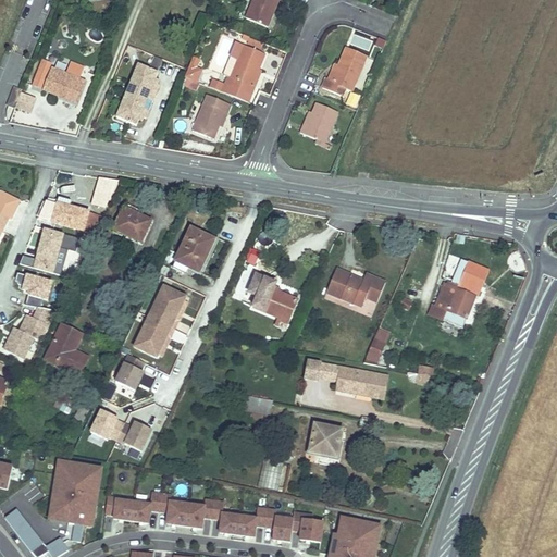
[(269,28),(280,0),(254,0),(246,19),(269,28)]
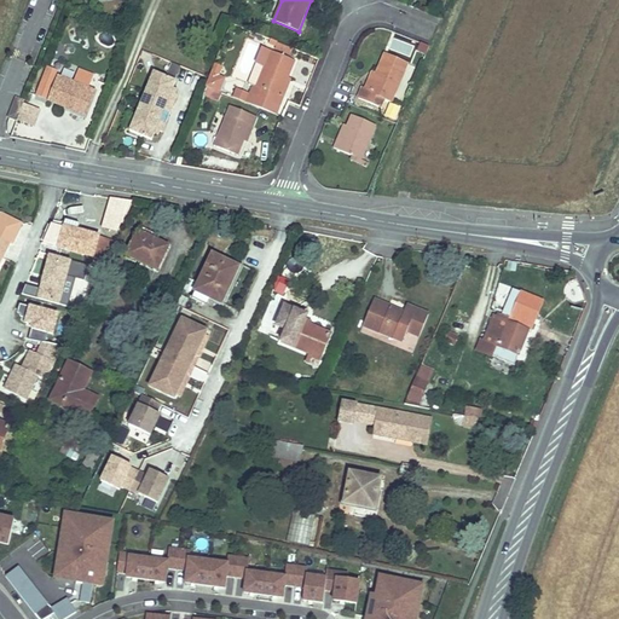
[(293,55),(294,47),(279,41),(277,48),(293,55)]
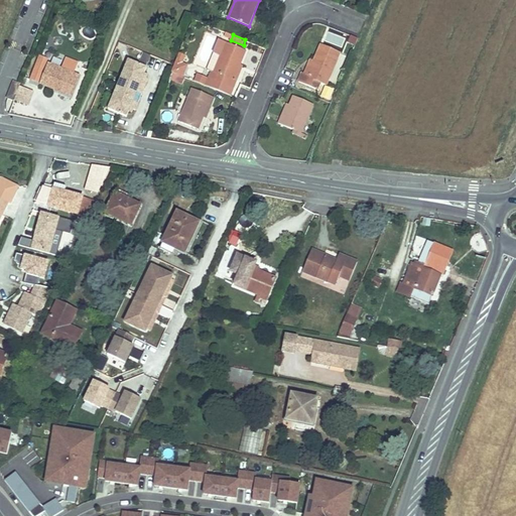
[(331,34),(329,41),(341,43),(343,37),(331,34)]
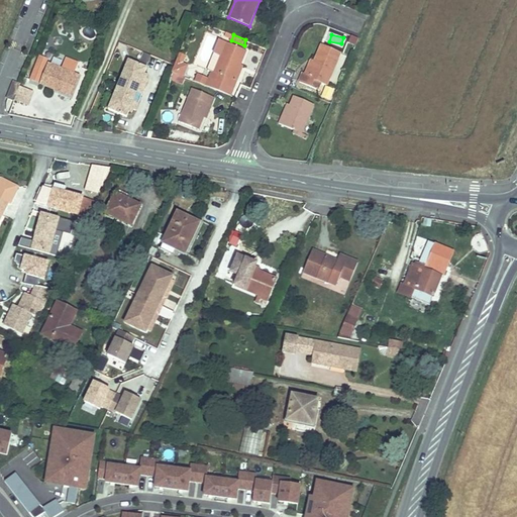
[(351,35),(348,44),(355,46),(358,38),(351,35)]
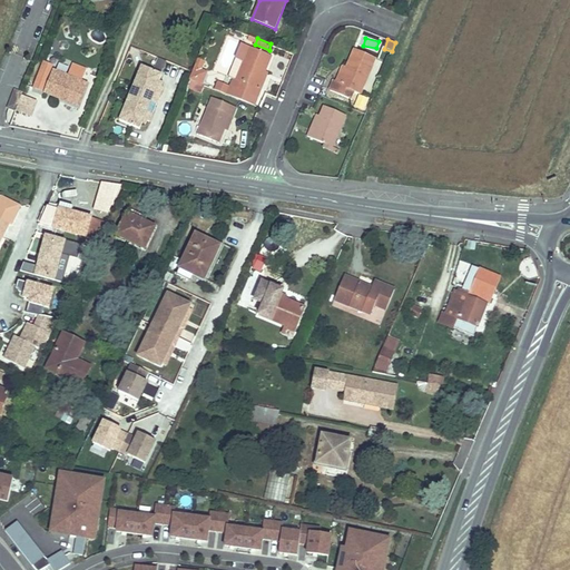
[(257,88),(265,71),(271,56),(249,47),(236,79),(233,86),(219,81),(216,89),(235,96),(256,105),(261,90),(257,88)]
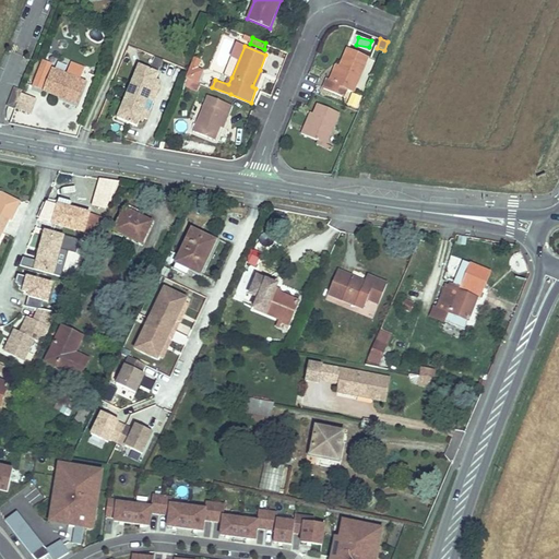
[(353,92),(368,57),(348,48),(341,67),(334,81),(331,79),(328,78),(323,88),(341,96),(343,94),(341,92),(347,90),(353,92)]
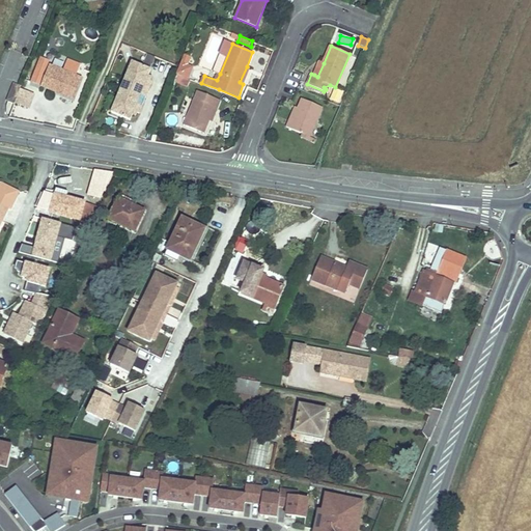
[(192,56),(186,54),(178,73),(190,78),(194,66),(190,63),(192,56)]
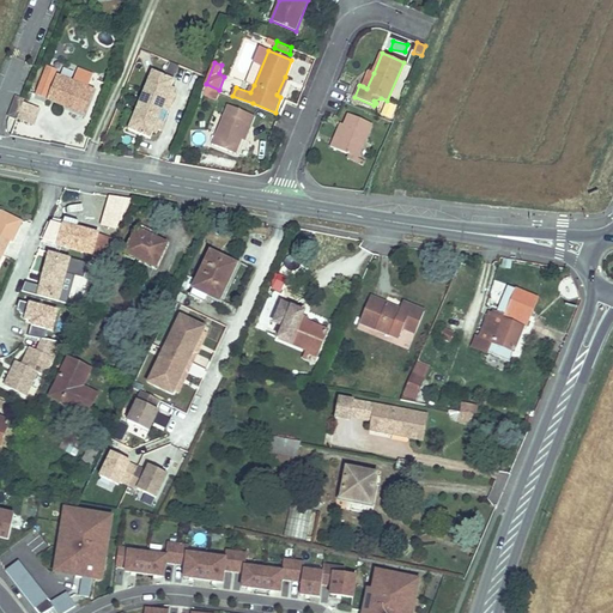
[(59,68),(48,65),(37,93),(49,97),(59,68)]
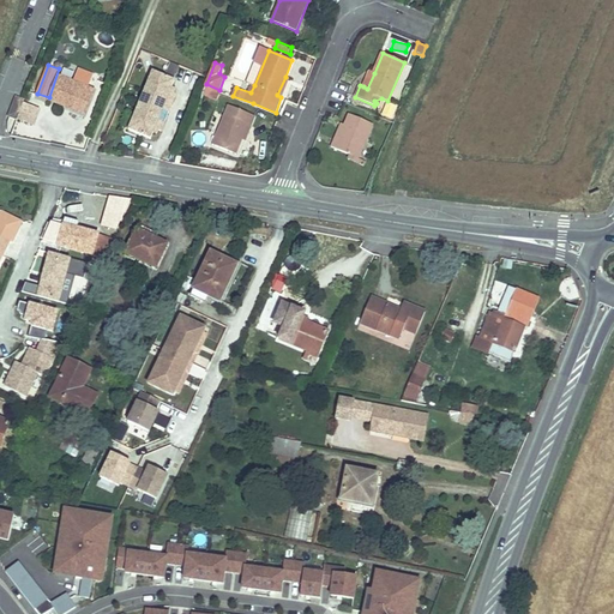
[(84,114),(94,90),(86,88),(92,74),(79,70),(73,83),(58,76),(49,97),(48,100),(84,114)]
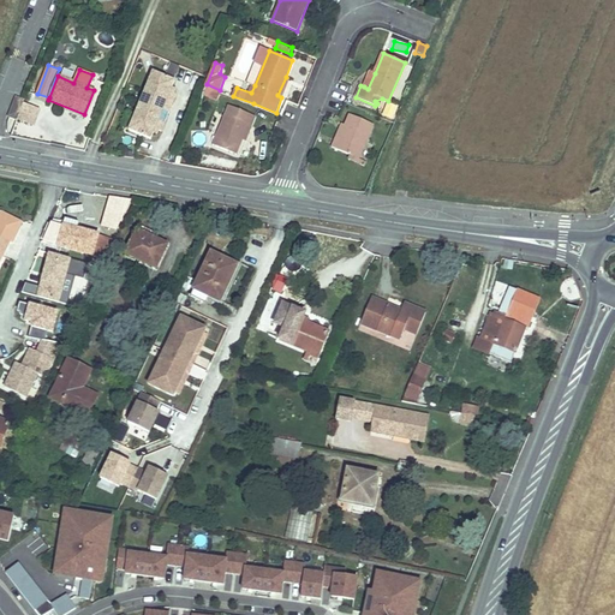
[(175,91),(172,90),(173,87),(175,79),(154,71),(130,130),(153,138),(155,132),(157,127),(161,130),(163,130),(166,121),(161,119),(163,113),(165,108),(168,109),(171,111),(178,93),(175,91)]
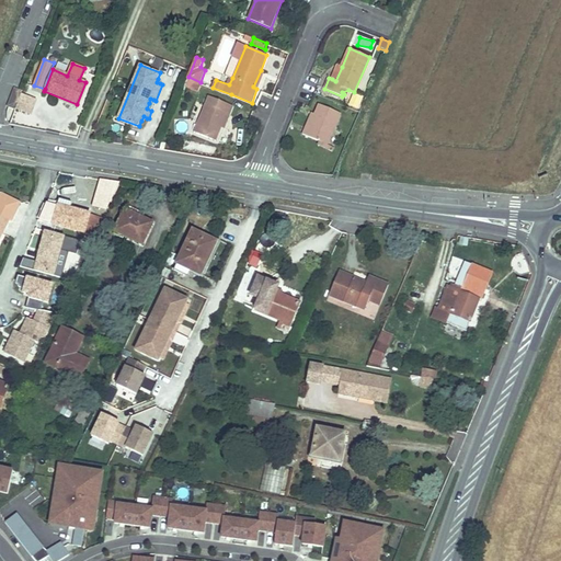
[(335,81),(342,67),(338,65),(332,79),(335,81)]
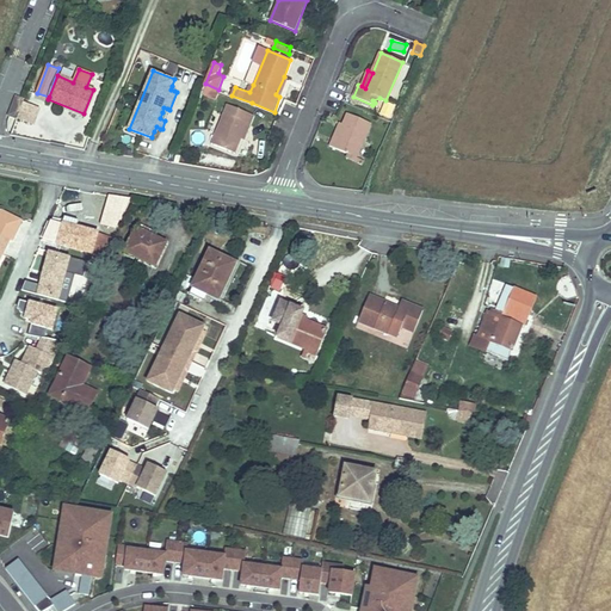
[(279,97),(288,78),(287,78),(284,76),(276,94),(279,97)]
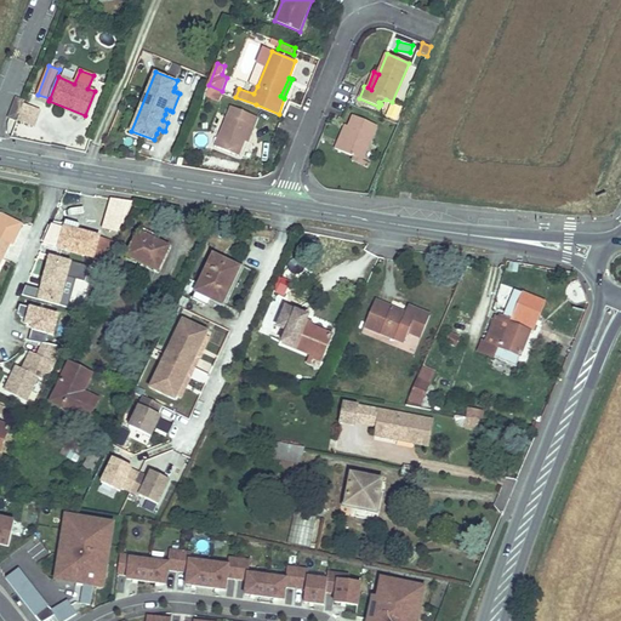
[(388,110),(392,102),(386,100),(379,102),(381,104),(379,107),(388,110)]
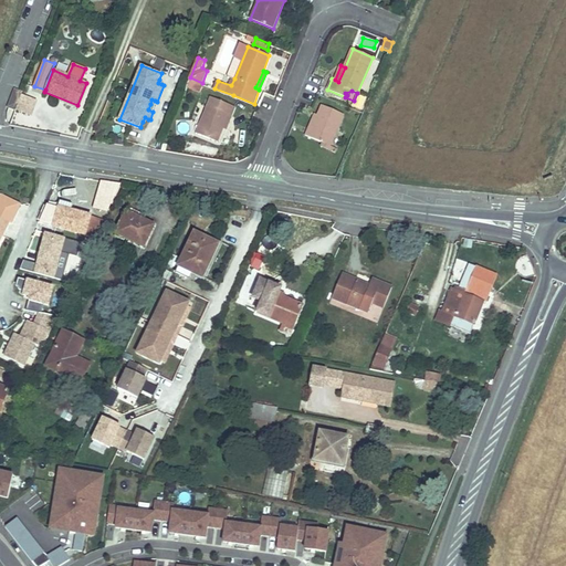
[(16,109),(21,95),(14,93),(9,107),(16,109)]
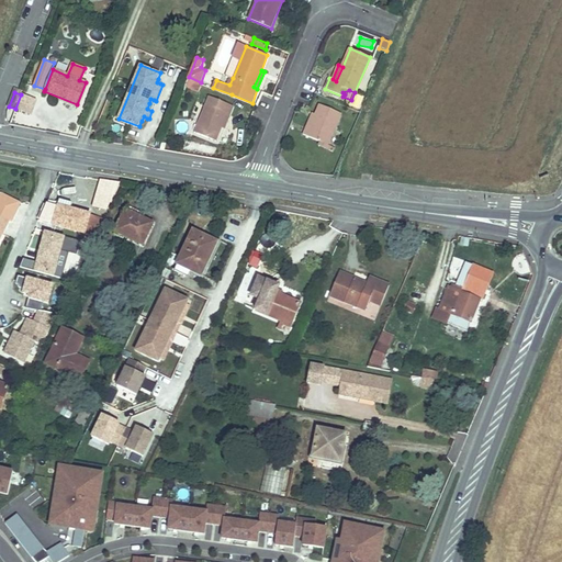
[(222,127),(226,114),(229,115),(233,107),(209,97),(194,133),(215,142),(221,127),(222,127)]
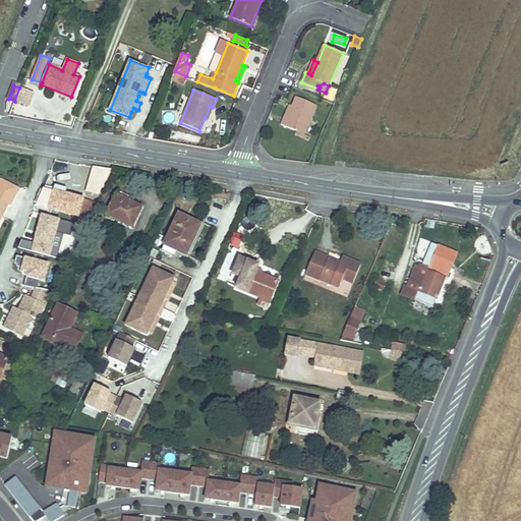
[(304,134),(315,106),(295,97),(291,106),(286,117),(286,118),(284,117),(283,117),(280,124),(304,134)]
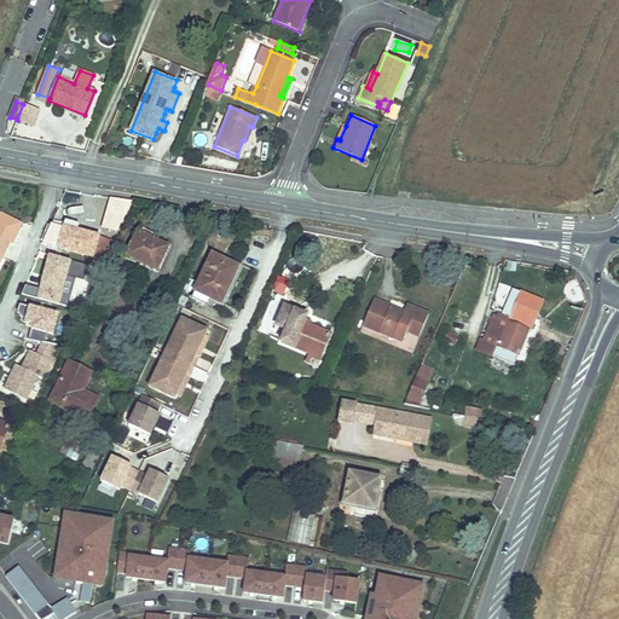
[(133,200),(111,197),(104,226),(120,231),(133,200)]
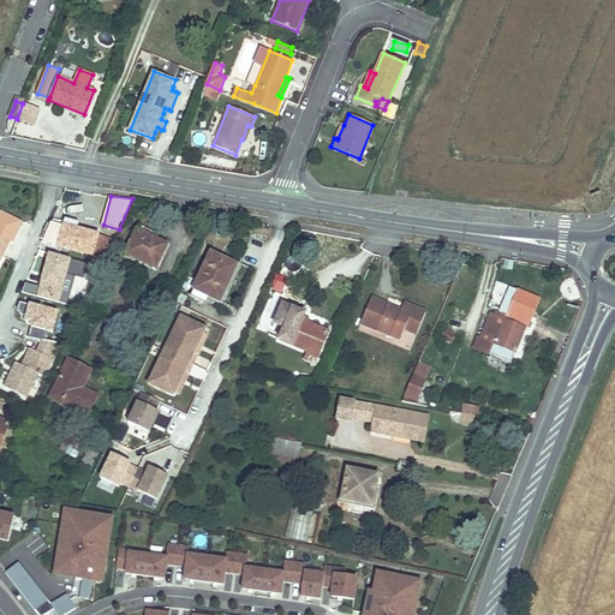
[(0,214),(0,266),(12,242),(16,242),(24,221),(3,210),(0,214)]
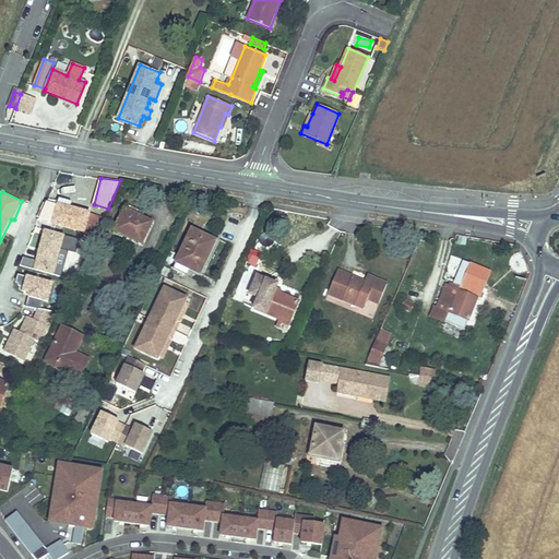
[(94,236),(102,215),(71,206),(58,202),(52,225),(94,236)]
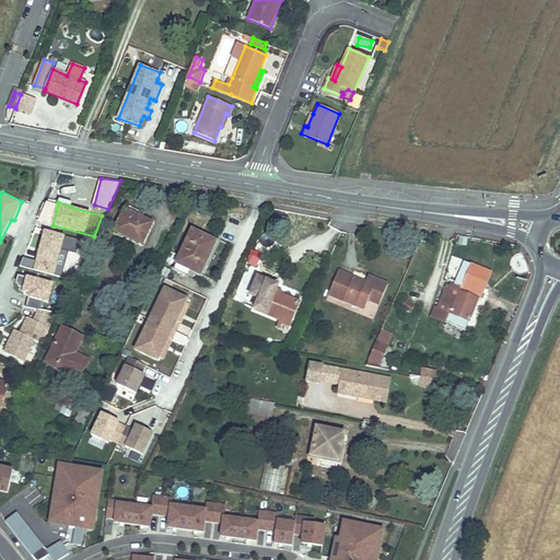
[(142,245),(154,221),(140,214),(127,208),(115,231),(124,235),(124,236),(142,245)]
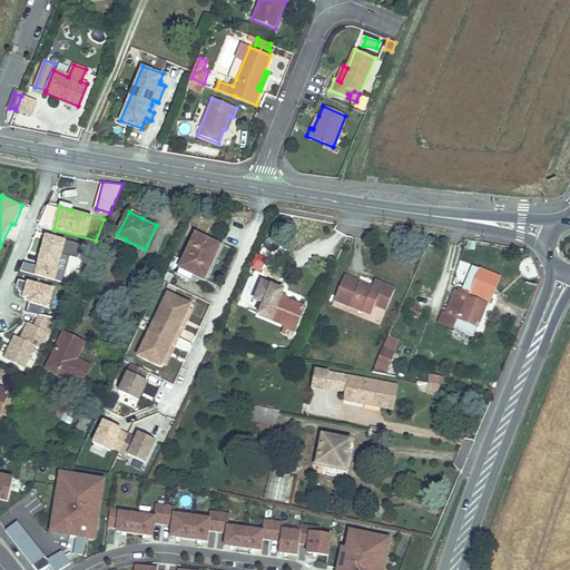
[(206,279),(224,244),(197,232),(176,276),(188,282),(193,274),(206,279)]
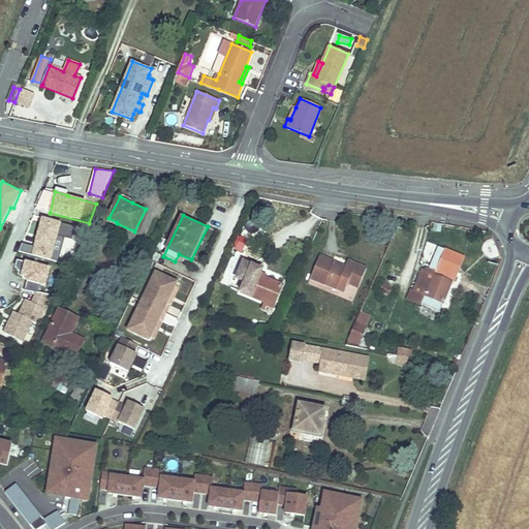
[(53,259),(63,222),(43,217),(35,246),(24,243),(21,250),(53,259)]
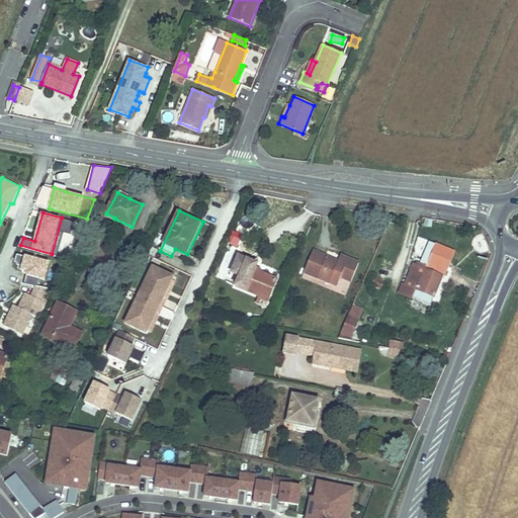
[(238,248),(241,241),(235,239),(234,238),(231,245),(238,248)]
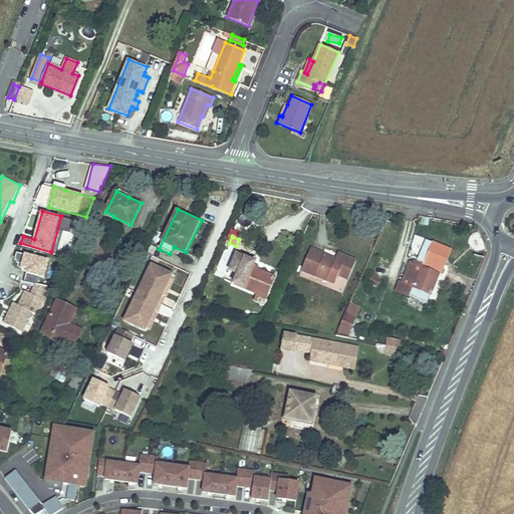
[(431,295),(439,275),(432,272),(434,267),(443,270),(451,250),(433,243),(429,253),(427,260),(426,260),(424,266),(415,262),(413,267),(407,264),(400,282),(431,295)]
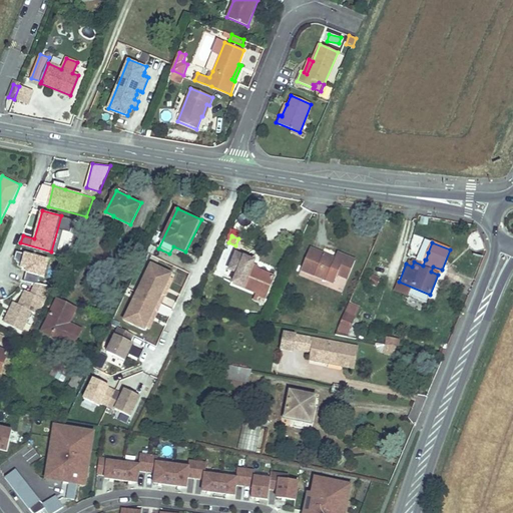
[(349,280),(357,262),(338,252),(336,260),(334,263),(323,258),(324,254),(310,248),(301,270),(335,284),(338,275),(349,280)]
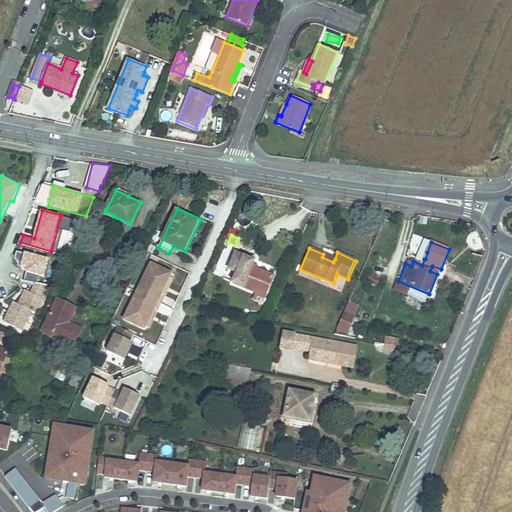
[(51,258),(26,252),(22,267),(27,268),(27,271),(45,276),(51,258)]
